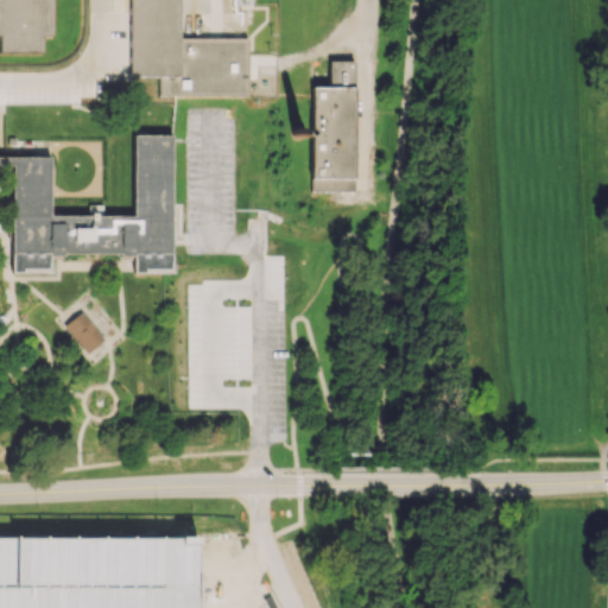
[(55,0),(55,36),(44,36),(44,54),(0,54),(0,0),(55,0)]
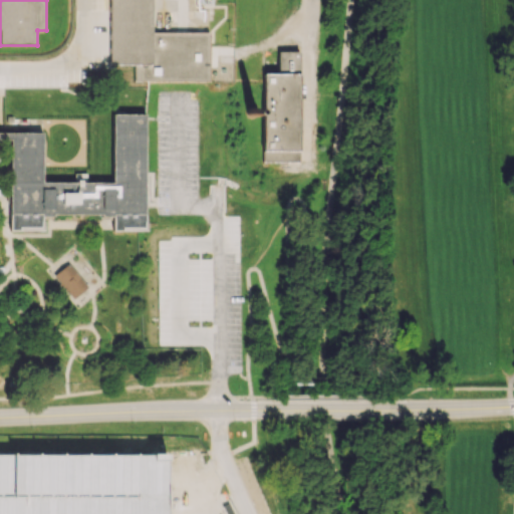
[(211,32),(211,50),(211,81),(148,81),(135,81),(135,64),(109,64),(109,0),(153,0),(153,32),(211,32)]
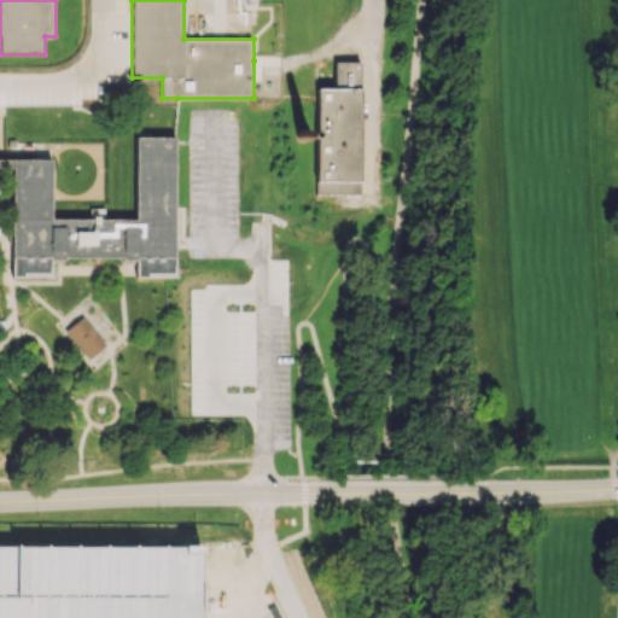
[(232,12),(232,24),(257,24),(256,12),(232,12)]
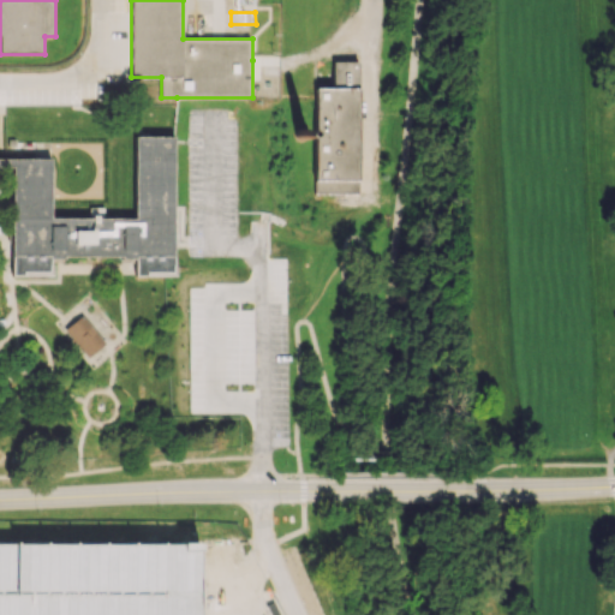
[(360,61),(362,197),(316,198),(315,91),(336,91),(336,63),(360,61)]
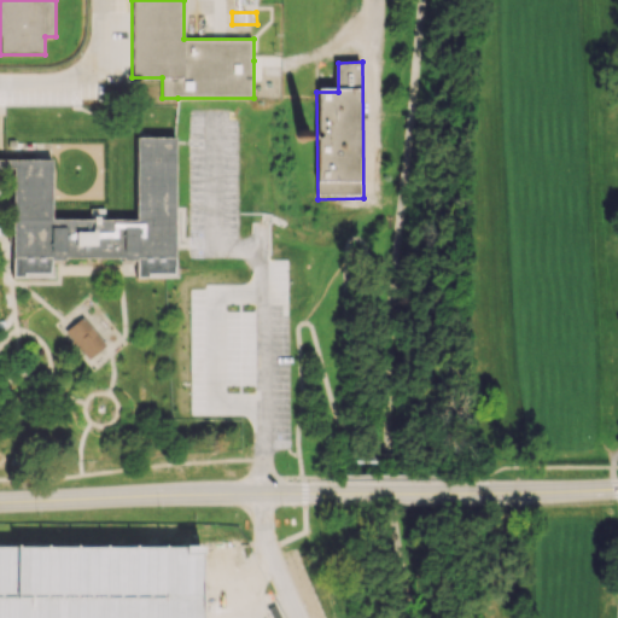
[(15,277),(52,277),(53,257),(138,258),(138,270),(138,277),(178,277),(178,258),(176,136),(173,136),(143,136),(138,136),(136,220),(106,220),(106,208),(89,208),(91,220),(53,220),(53,159),(15,159),(15,168),(15,239),(15,277)]
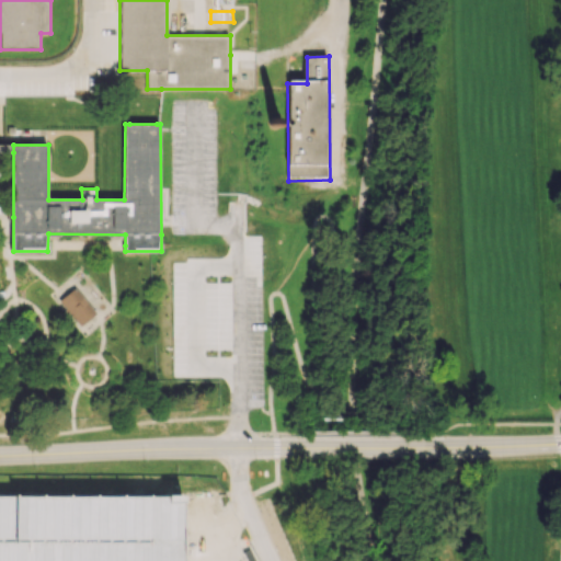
[(75,286),(59,299),(81,324),(96,311),(75,286)]
